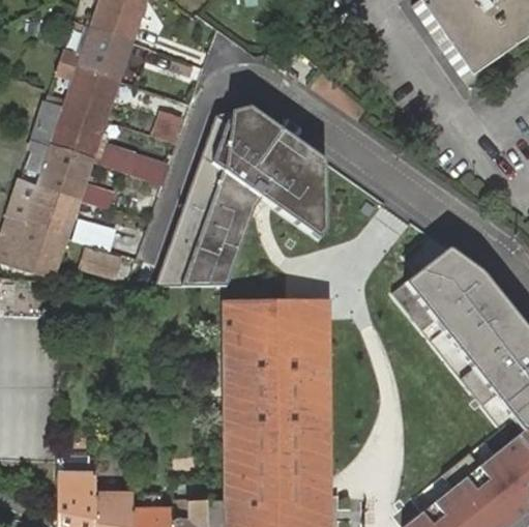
[(100,0),(93,21),(88,19),(86,24),(92,26),(130,39),(135,27),(144,0),(100,0)]
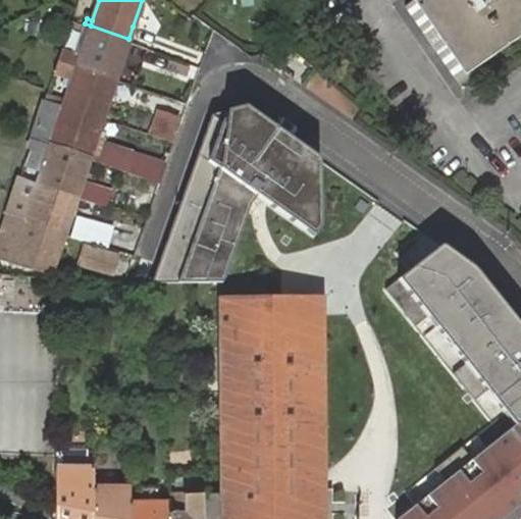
[(410,0),(406,3),(457,78),(520,34),(520,0),(410,0)]
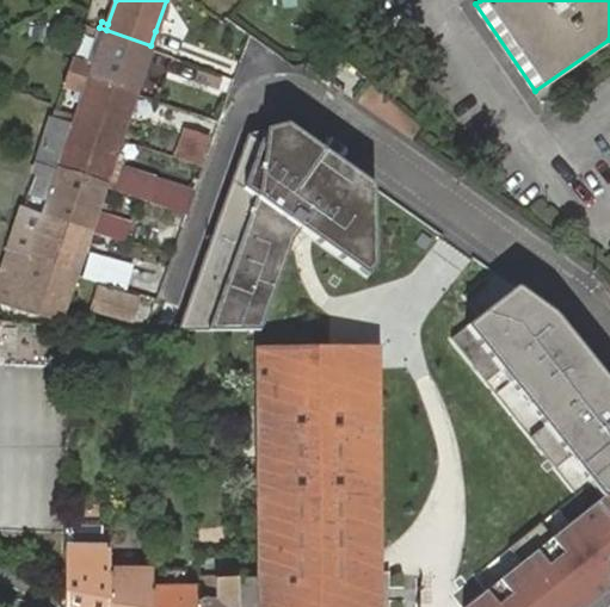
[(99,28),(84,23),(80,31),(103,38),(106,30),(99,28)]
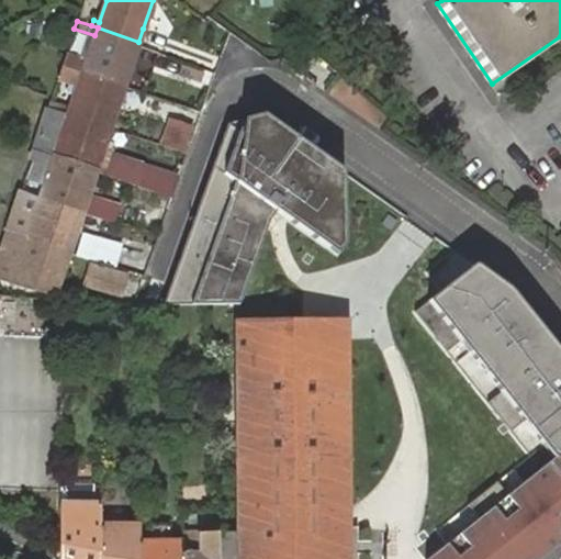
[(138,42),(98,28),(94,35),(86,63),(80,60),(78,67),(124,84),(145,90),(149,77),(128,70),(138,42)]
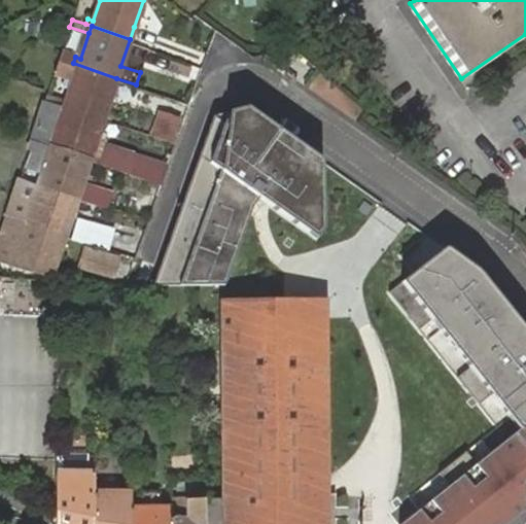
[(197,81),(203,65),(153,47),(147,64),(197,81)]
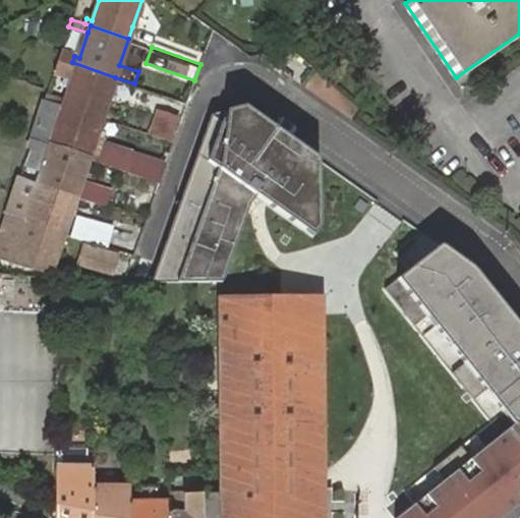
[(115,77),(72,62),(70,69),(75,71),(67,96),(64,103),(103,116),(105,108),(115,77)]
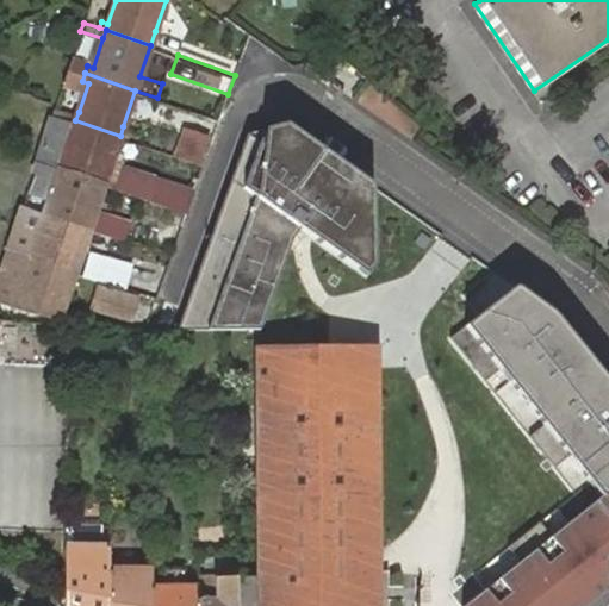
[(62,106),(60,116),(75,120),(79,112),(62,106)]
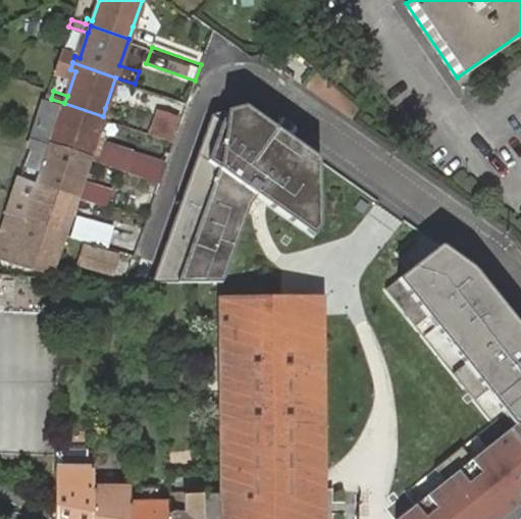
[(51,99),(45,97),(32,137),(51,143),(64,103),(51,99)]
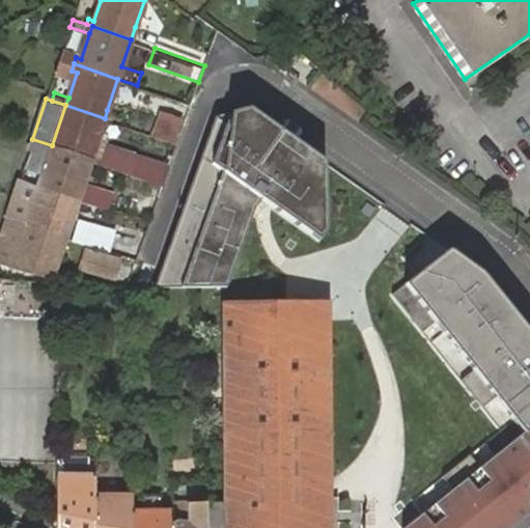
[(65,105),(52,145),(91,158),(90,160),(163,184),(169,165),(96,140),(105,118),(65,105)]
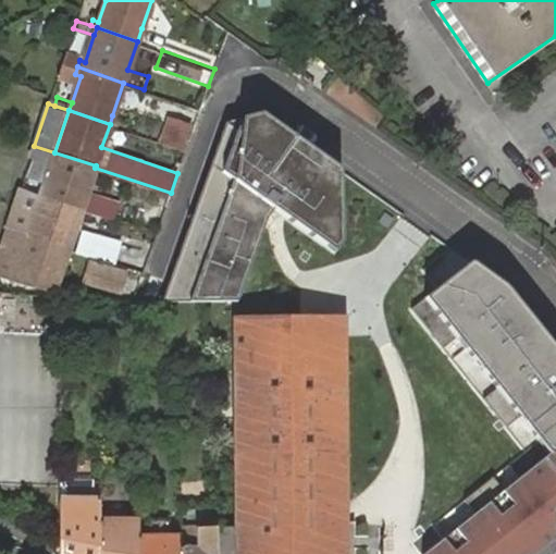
[(256,111),(226,121),(246,134),(262,112),(256,111)]
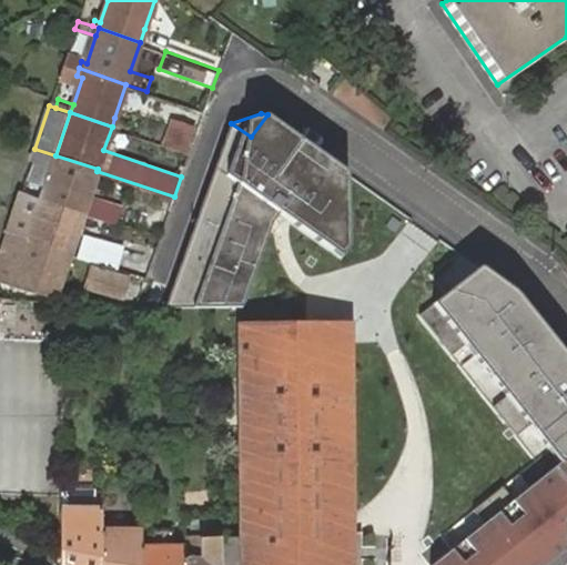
[(330,259),(348,234),(347,171),(267,114),(251,137),(231,123),(165,308),(210,306),(232,308),(234,294),(250,295),(276,233),(265,229),(273,210),(287,221),(330,259)]
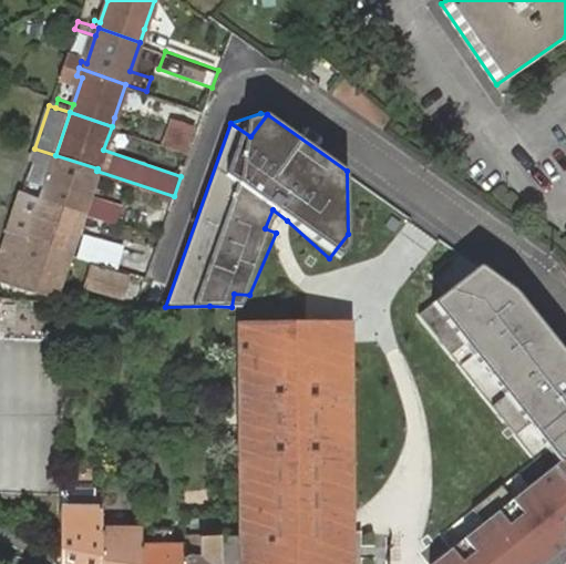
[(166,144),(186,151),(195,125),(175,119),(166,144)]
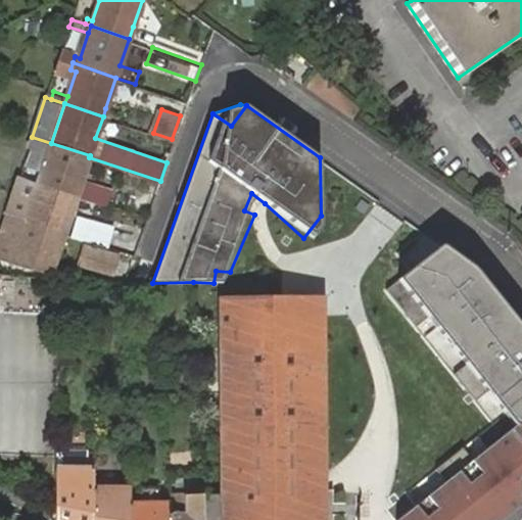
[(51,143),(32,137),(30,144),(34,146),(29,162),(43,168),(39,181),(77,194),(77,195),(107,204),(112,187),(82,179),(89,157),(90,155),(51,143)]
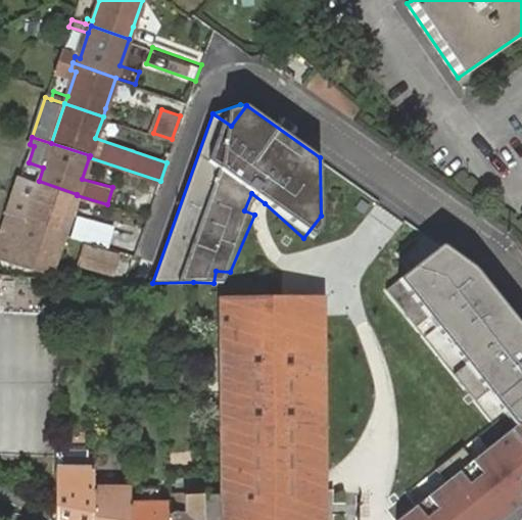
[(77,194),(39,181),(34,195),(14,189),(6,214),(63,233),(77,195),(77,194)]
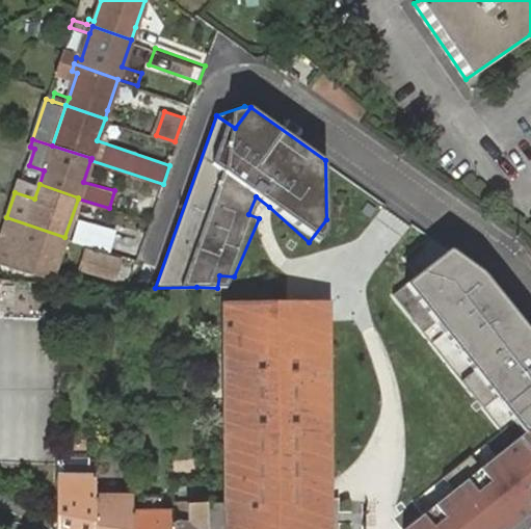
[(256,196),(248,214),(259,218),(263,214),(269,207),(256,196)]
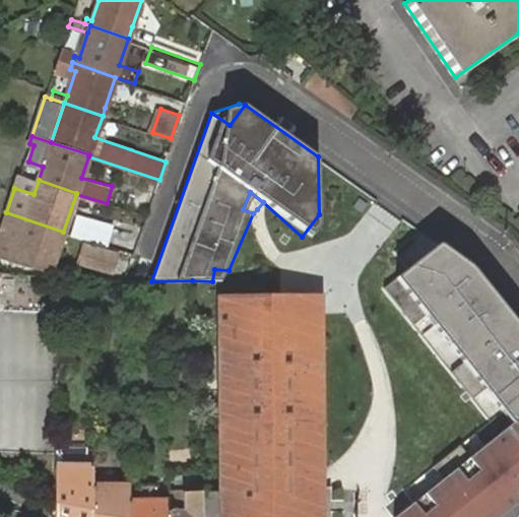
[(63,232),(6,212),(0,230),(0,233),(18,240),(12,258),(51,271),(63,232)]
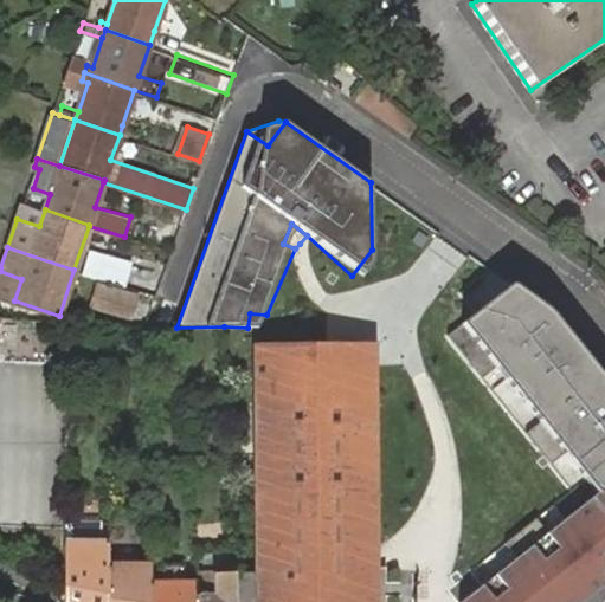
[(130,261),(90,248),(84,271),(124,284),(130,261)]
